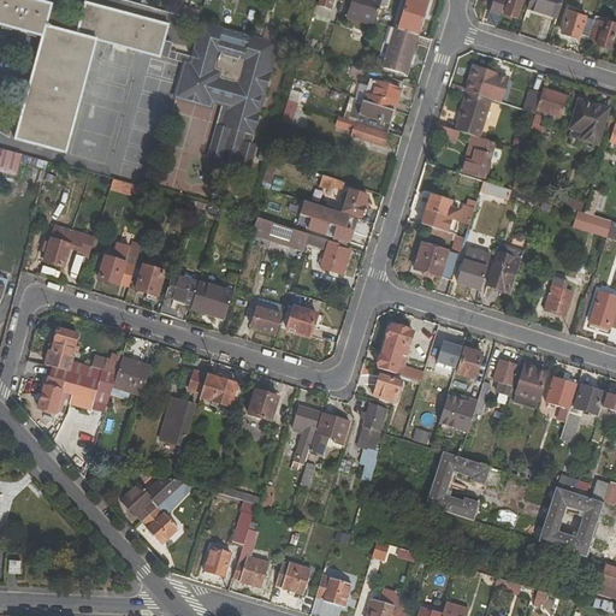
[(0,0),(0,24),(43,37),(46,28),(52,6),(29,0),(0,0)]
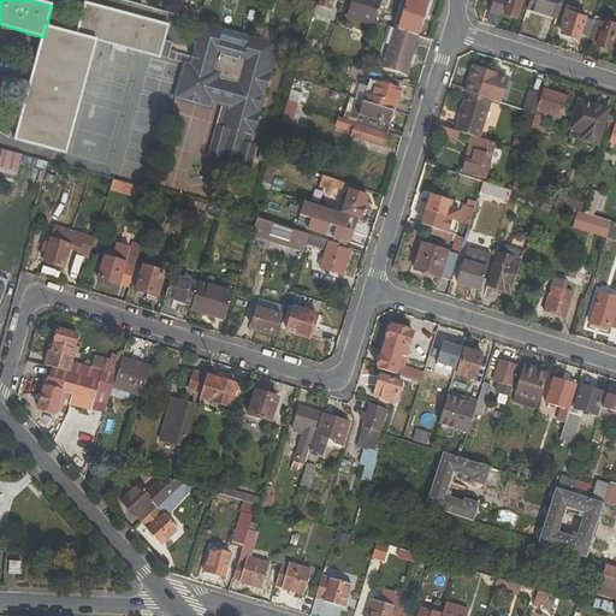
[(331,11),(333,0),(320,0),(319,7),(331,11)]
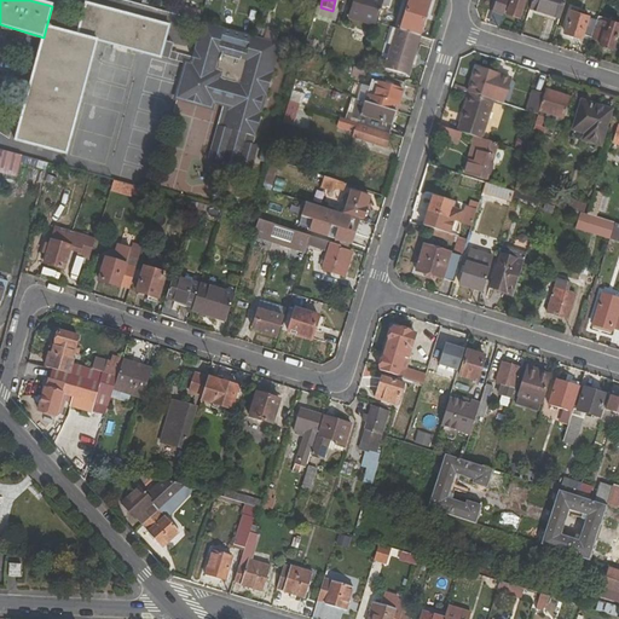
[(376,27),(377,23),(382,6),(383,0),(353,0),(348,19),(376,27)]
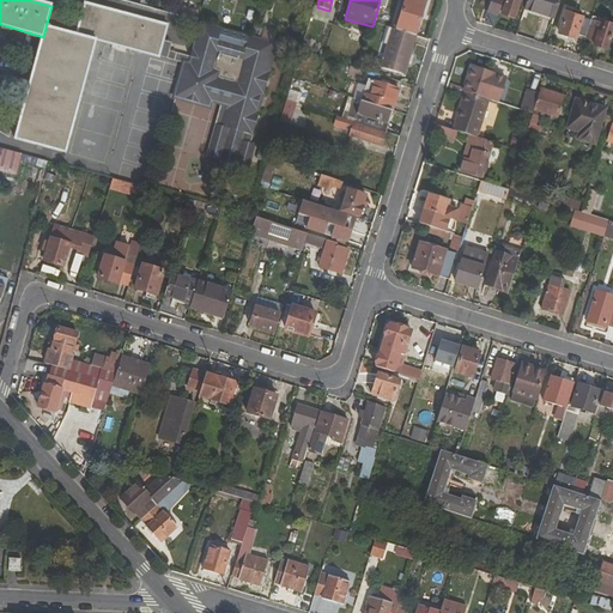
[(422,0),(405,0),(395,30),(416,36),(426,1),(422,0)]
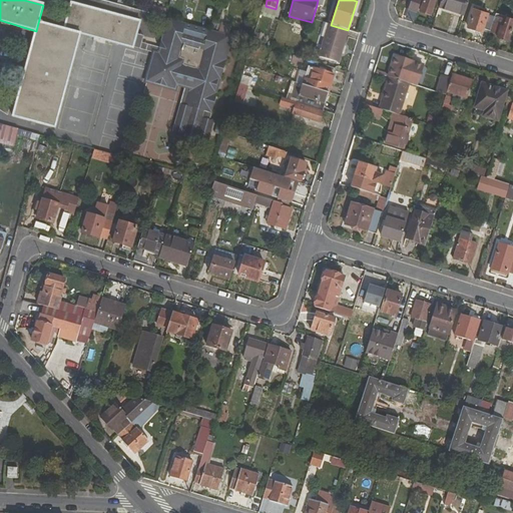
[(411,0),(408,9),(417,12),(421,0),(411,0)]
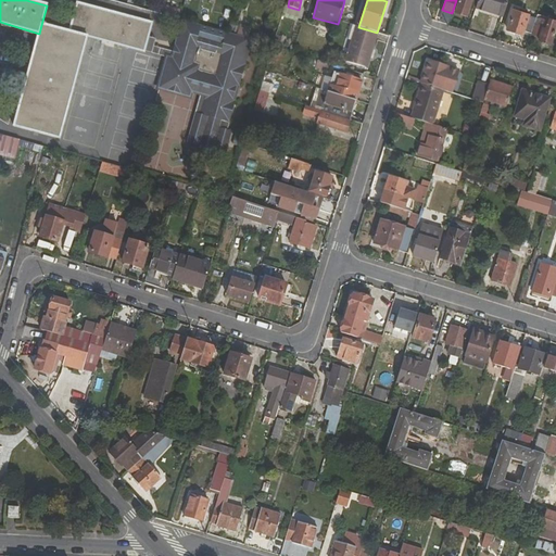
[(459,0),(456,12),(467,15),(471,0),(459,0)]
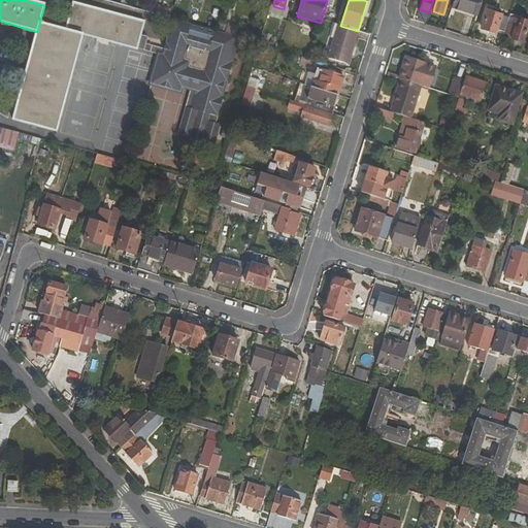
[(454,0),(452,6),(477,14),(482,0),(454,0)]
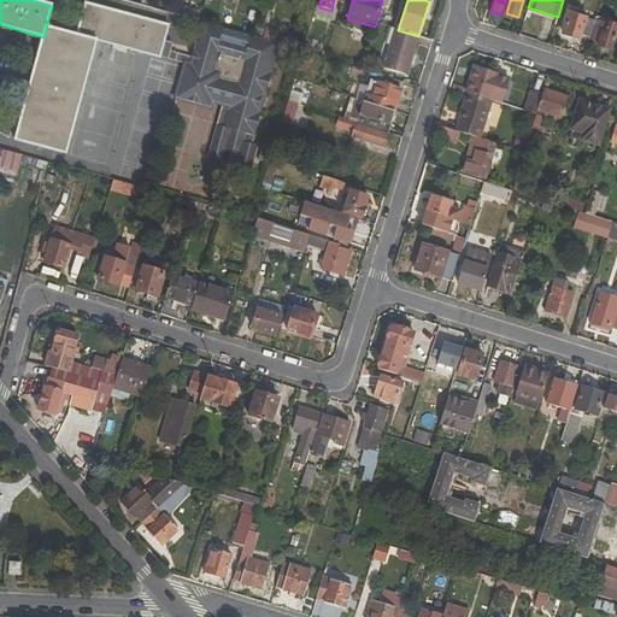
[(160,58),(160,57),(164,42),(168,25),(87,5),(77,36),(46,28),(43,37),(16,140),(65,152),(97,41),(160,58)]
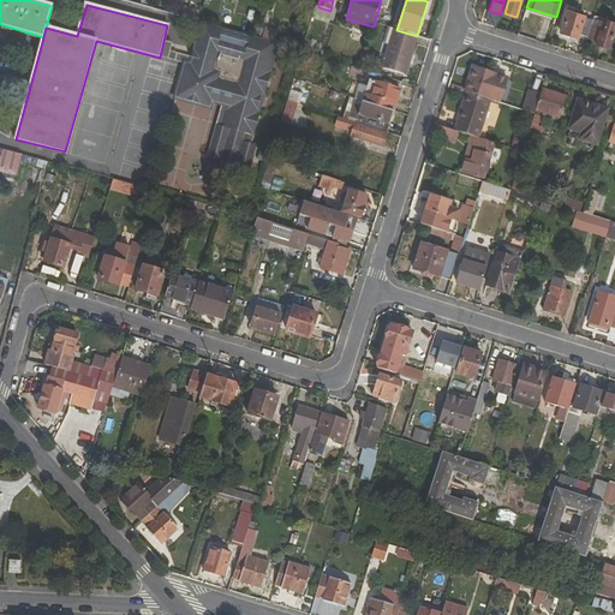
[(181,16),(196,21),(199,11),(184,7),(181,16)]
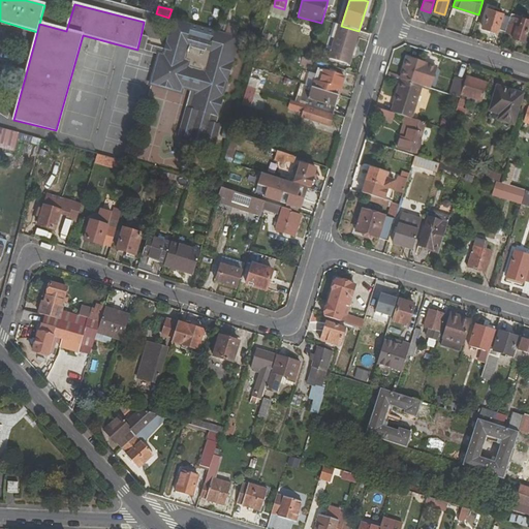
[(505,31),(510,17),(503,14),(503,13),(488,9),(483,27),(498,32),(499,30),(505,31)]
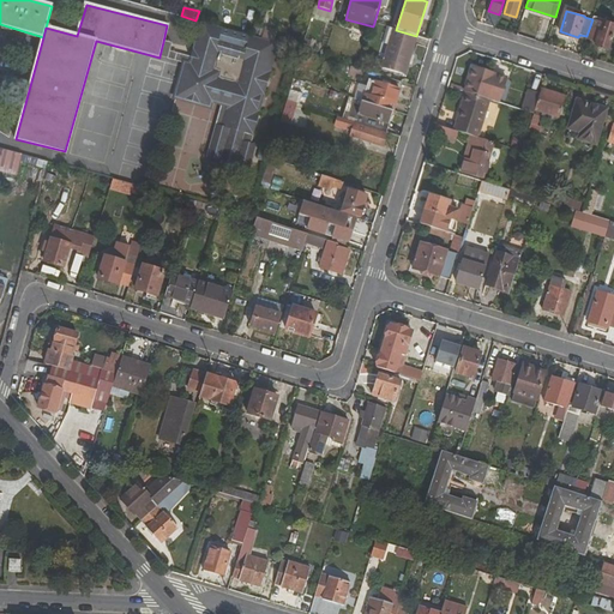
[(593,19),(587,36),(596,40),(595,43),(609,48),(613,31),(613,23),(607,20),(606,23),(593,19)]
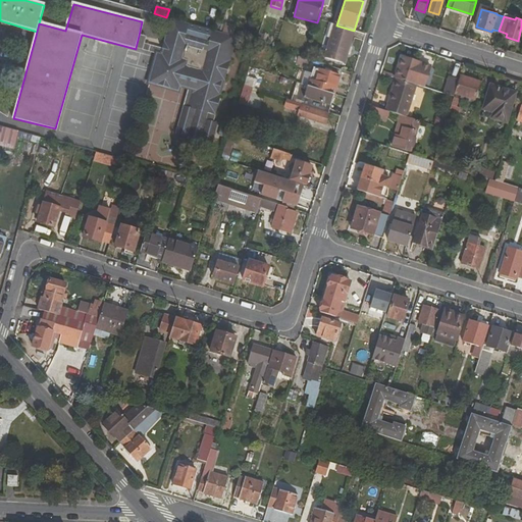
[(139,36),(136,48),(157,54),(168,56),(171,45),(166,43),(173,19),(170,18),(162,50),(143,45),(145,38),(139,36)]
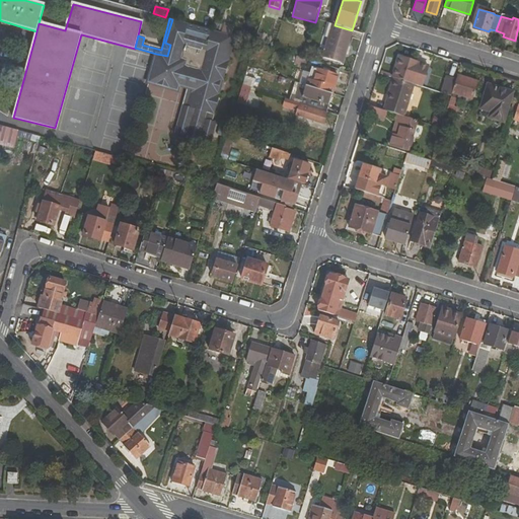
[(206,119),(207,112),(214,114),(229,60),(225,59),(232,35),(231,35),(222,32),(219,32),(211,30),(208,42),(186,34),(189,23),(172,19),(165,43),(170,45),(167,56),(156,54),(149,82),(177,90),(179,84),(188,87),(192,88),(186,113),(206,119)]
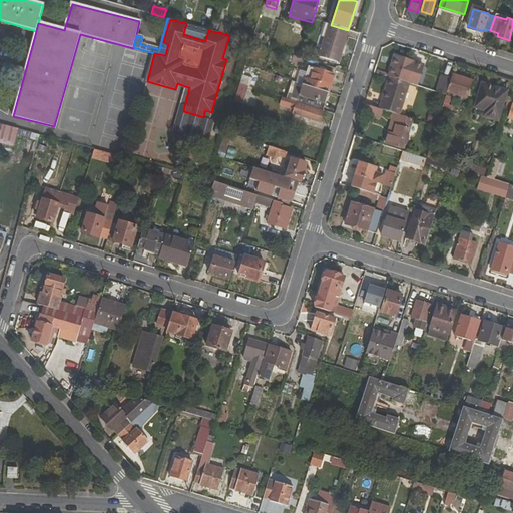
[(222,23),(219,32),(228,35),(231,25),(222,23)]
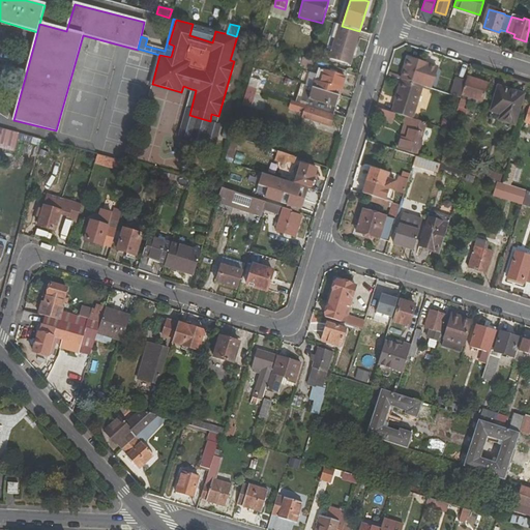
[(350,64),(359,31),(342,26),(340,25),(330,58),(350,64)]
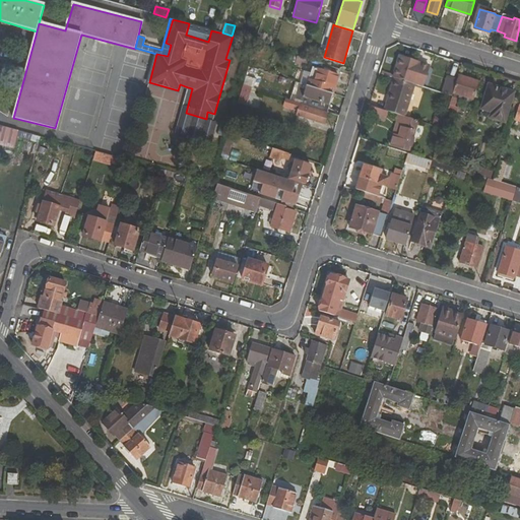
[(230,60),(236,37),(233,36),(225,59),(230,60)]
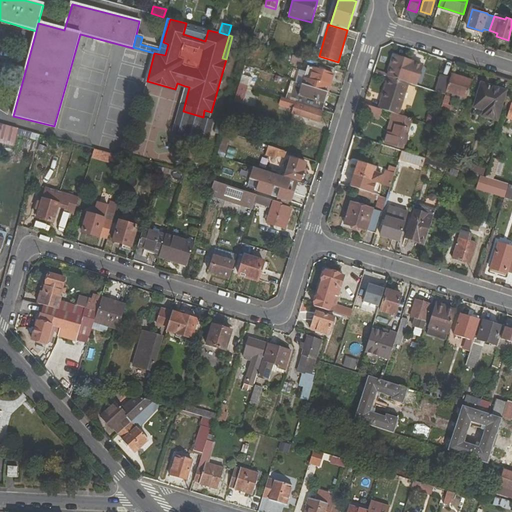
[(291,62),(298,64),(300,58),(293,56),(291,62)]
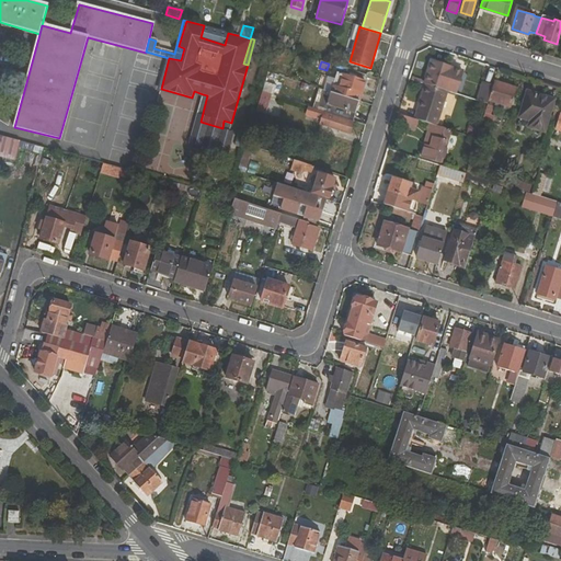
[(449,92),(462,96),(468,78),(461,77),(464,72),(433,63),(425,84),(449,92)]
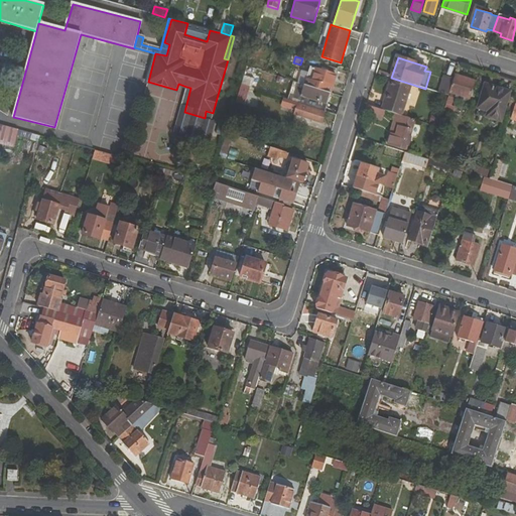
[(256,70),(247,66),(244,74),(262,80),(263,77),(255,75),(256,70)]
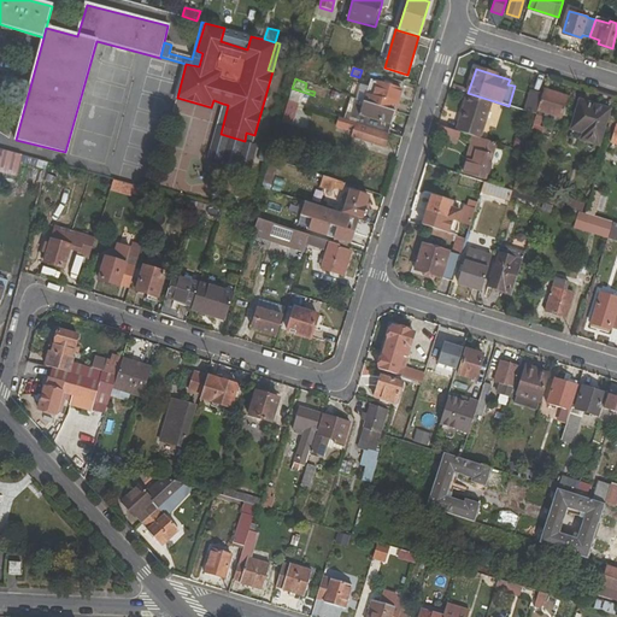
[(372,98),(370,104),(395,111),(401,89),(371,81),(366,95),(372,98)]
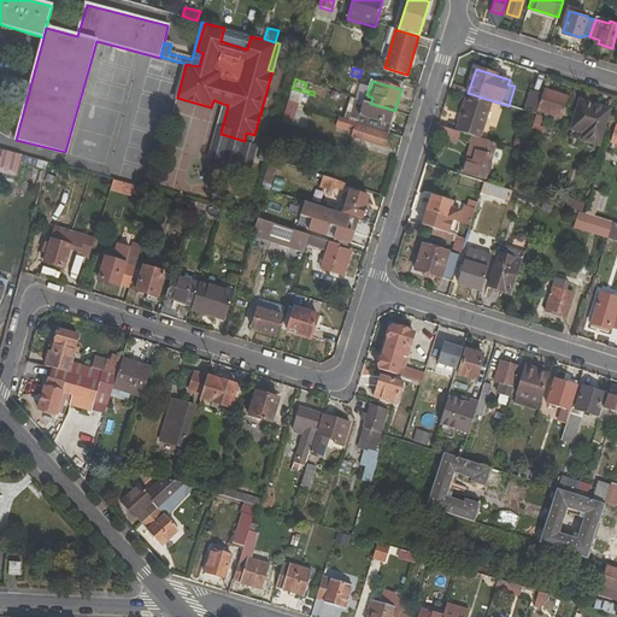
[(568,98),(544,90),(542,94),(538,111),(562,118),(568,98)]
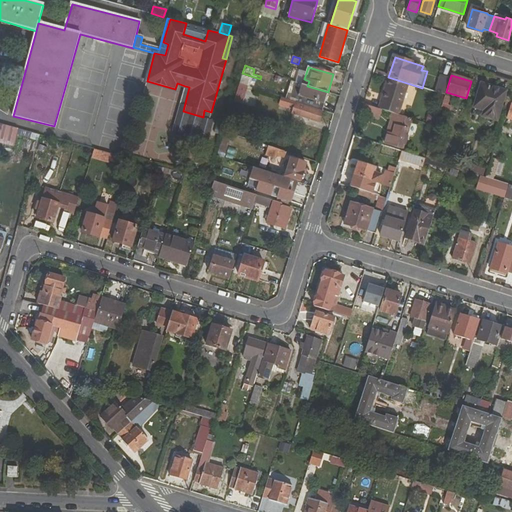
[(445,95),(446,92),(450,78),(441,76),(436,92),(445,95)]
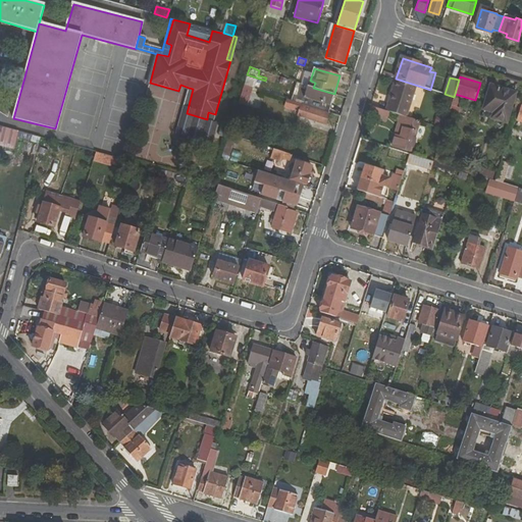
[(413,103),(418,86),(396,79),(392,93),(395,94),(389,112),(400,115),(403,116),(408,117),(409,113),(421,117),(425,106),(413,103)]
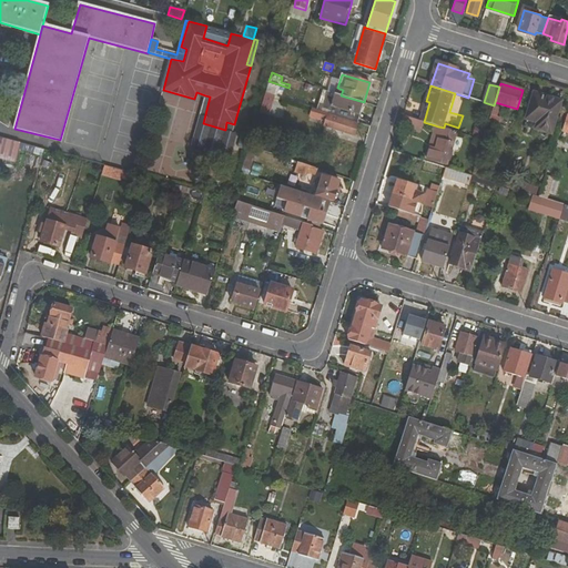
[(267,87),(265,93),(285,99),(286,92),(267,87)]
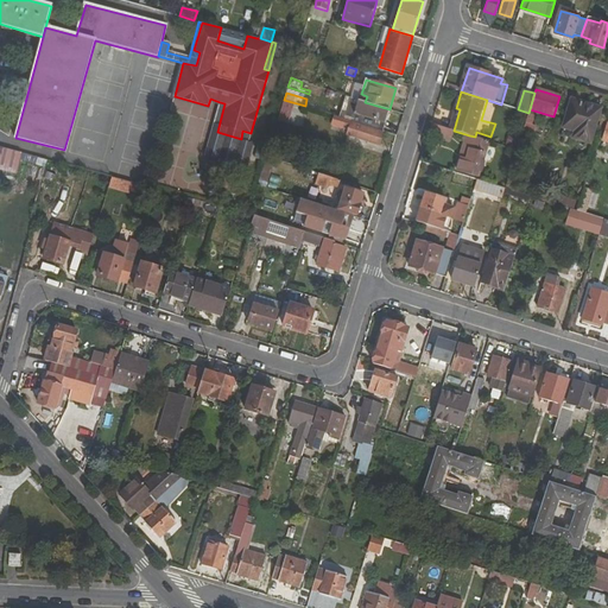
[(306,99),(305,106),(334,115),(349,120),(353,113),(354,111),(308,96),(306,99)]
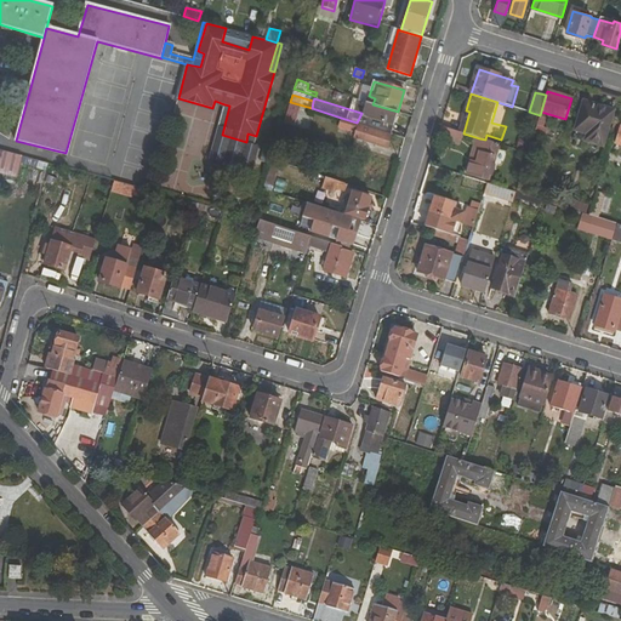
[(603,144),(613,110),(585,102),(576,130),(587,134),(586,140),(603,144)]
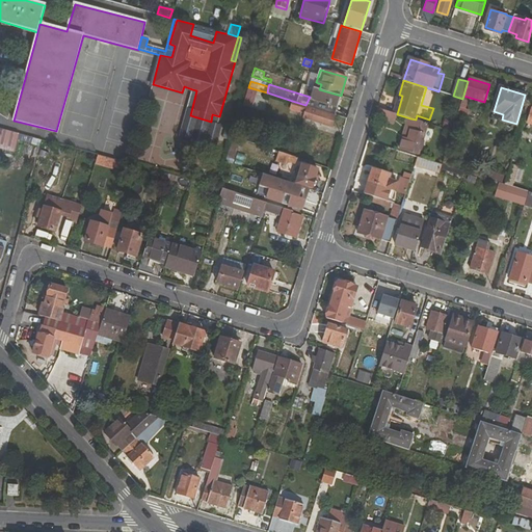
[(337,108),(338,107),(341,97),(314,88),(310,97),(309,99),(337,108)]
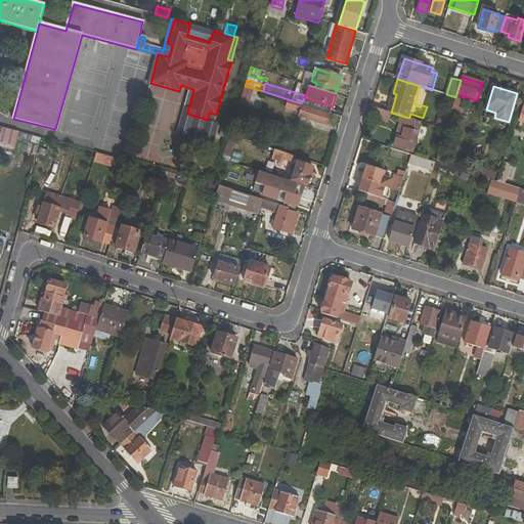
[(209,141),(212,132),(215,122),(216,115),(209,113),(208,120),(187,114),(193,89),(189,88),(177,133),(209,141)]
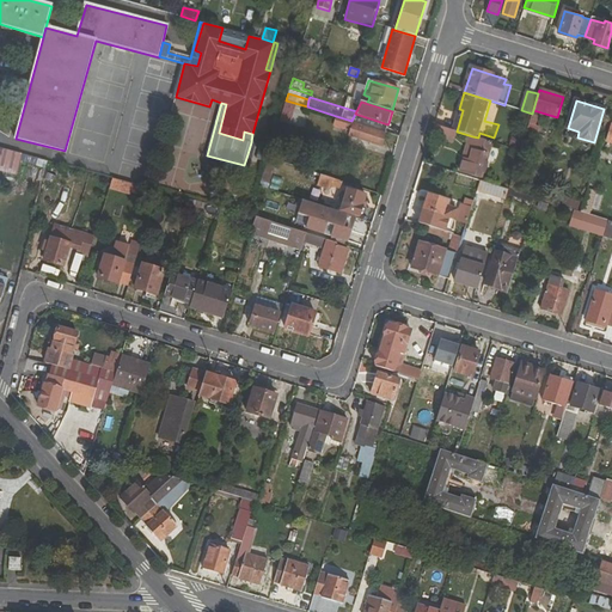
[(452,129),(457,132),(463,110),(459,109),(452,129)]
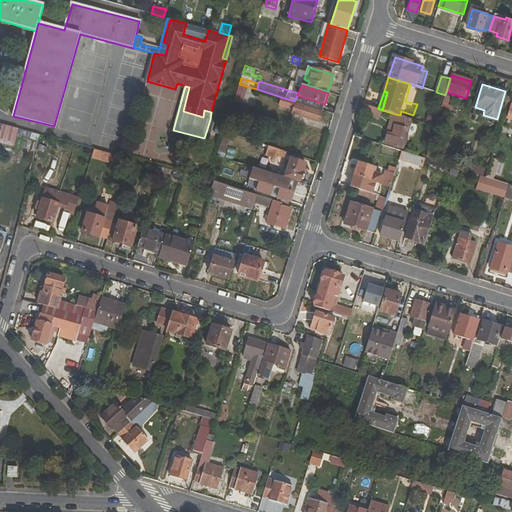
[(295,102),(334,114),(337,107),(325,103),(324,104),(297,95),(294,101),(295,102)]
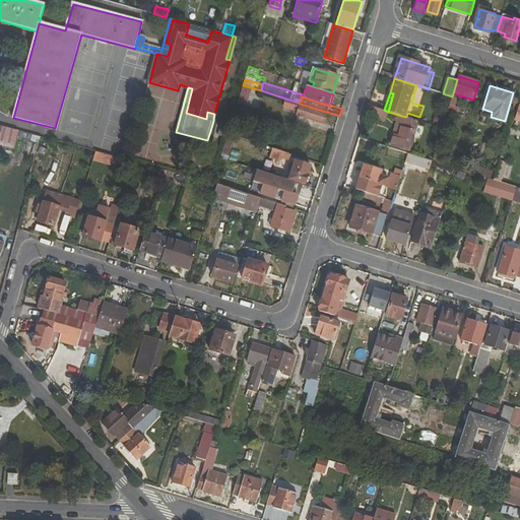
[(458,108),(455,107),(457,99),(452,96),(447,113),(456,116),(458,108)]
